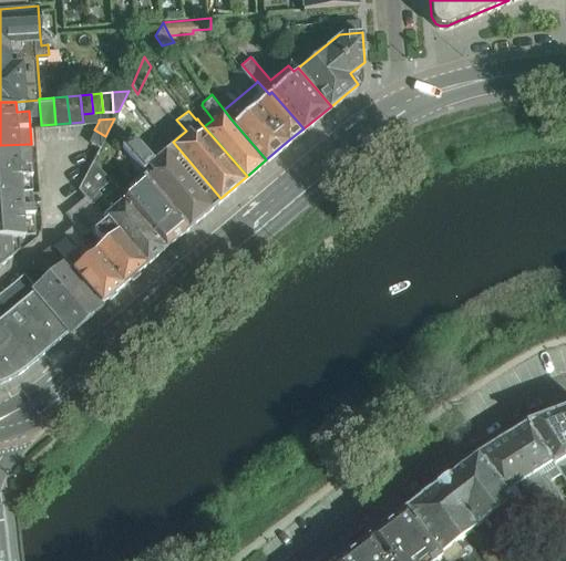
[(94,130),(90,138),(101,144),(105,136),(94,130)]
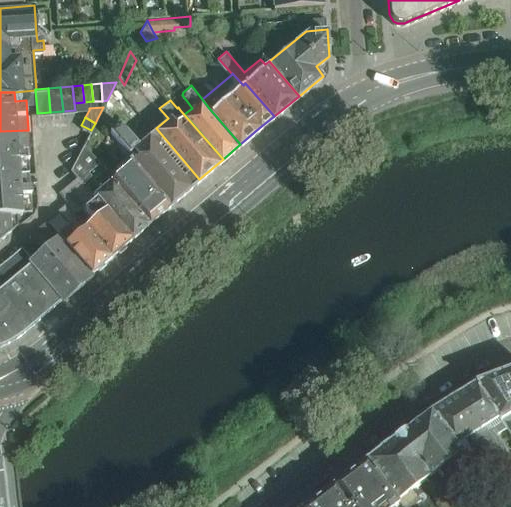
[(199,179),(156,128),(139,141),(121,120),(111,129),(130,150),(134,147),(139,153),(134,157),(164,193),(167,191),(175,200),(199,179)]
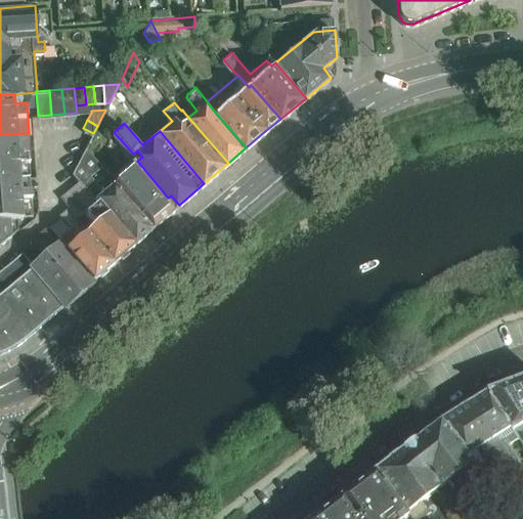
[(0,175),(30,173),(29,161),(31,161),(29,133),(0,134),(0,175)]
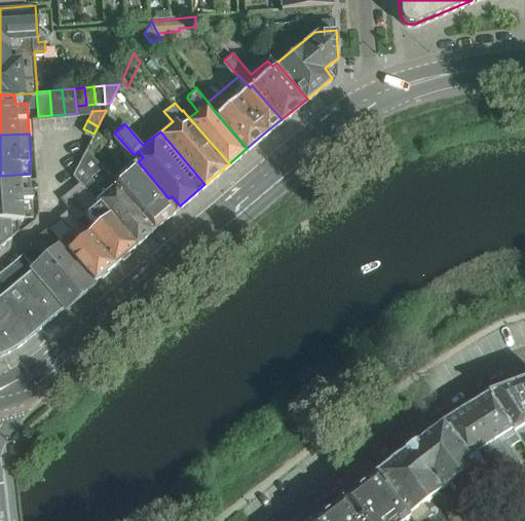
[(118,180),(118,179),(112,173),(99,184),(94,179),(95,177),(92,174),(103,163),(87,145),(73,172),(80,179),(81,178),(101,201),(137,243),(158,224),(150,215),(147,217),(117,181),(118,180)]
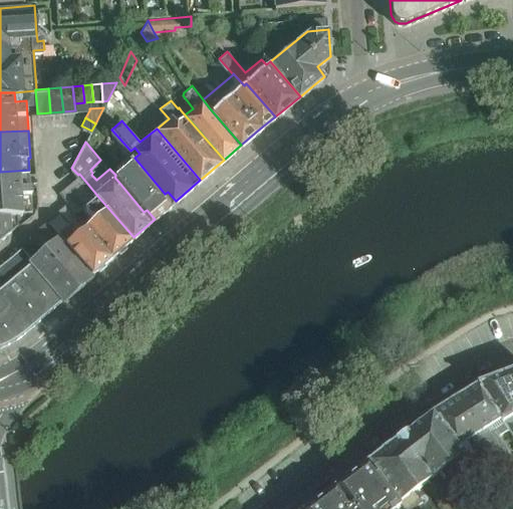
[(165,194),(135,158),(115,175),(115,176),(114,177),(144,212),(147,210),(155,219),(176,201),(168,192),(165,194)]
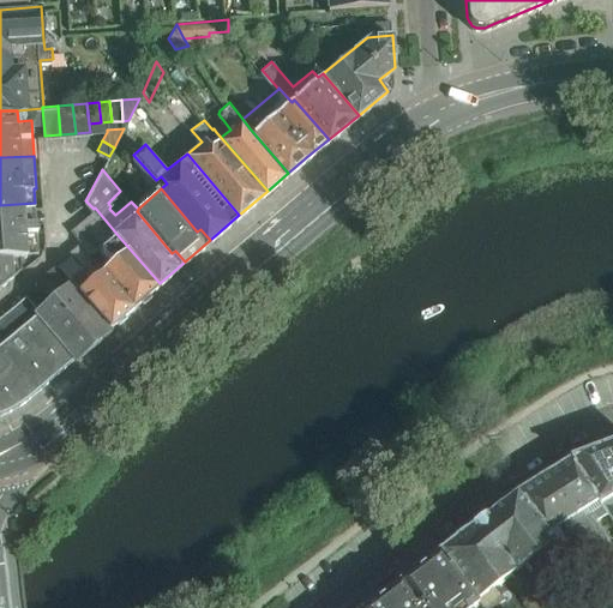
[(36,220),(35,203),(0,205),(0,256),(22,254),(28,253),(28,252),(38,252),(37,230),(38,230),(37,220),(36,220)]
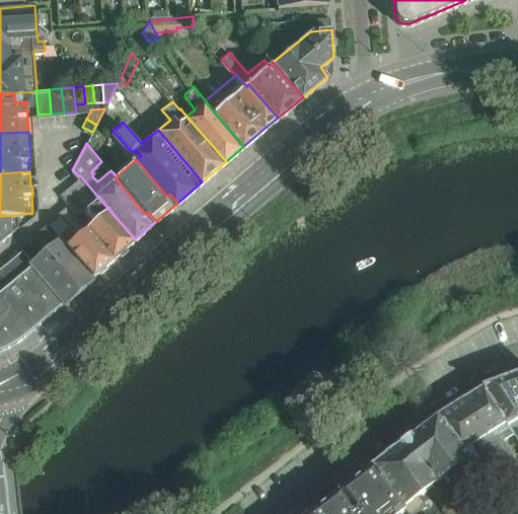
[(87,209),(99,199),(80,175),(79,176),(61,193),(69,202),(59,211),(71,224),(61,233),(94,273),(113,258),(72,210),(87,209)]
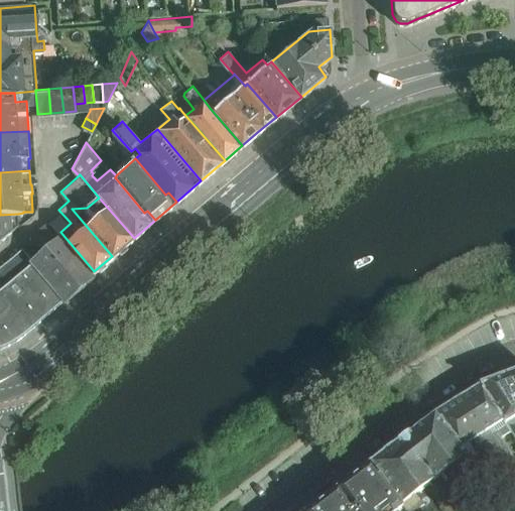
[(134,238),(99,198),(87,208),(72,209),(112,256),(134,238)]
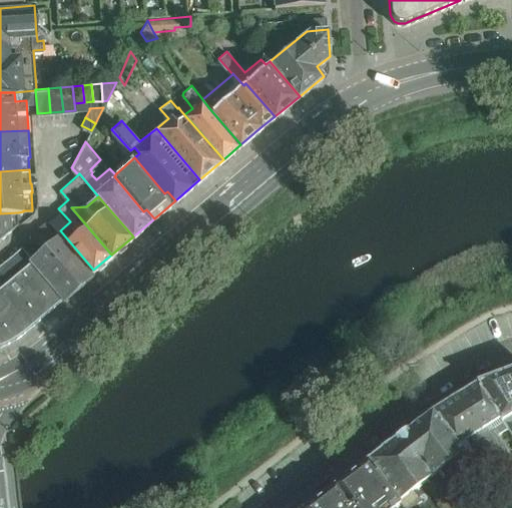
[(0,238),(18,221),(18,212),(0,213),(0,238)]
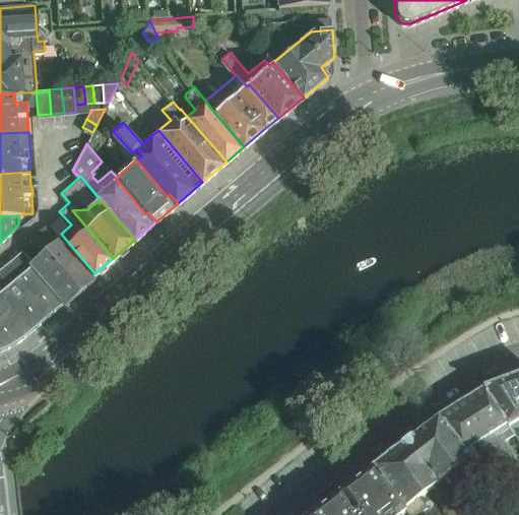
[(94,273),(61,234),(59,236),(48,221),(30,236),(31,239),(19,250),(64,301),(94,273)]
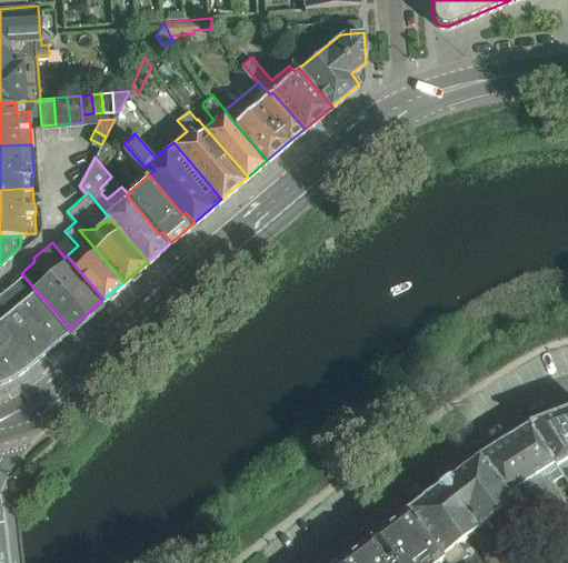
[(70,329),(21,273),(0,290),(0,381),(11,376),(17,373),(27,367),(45,351),(70,329)]
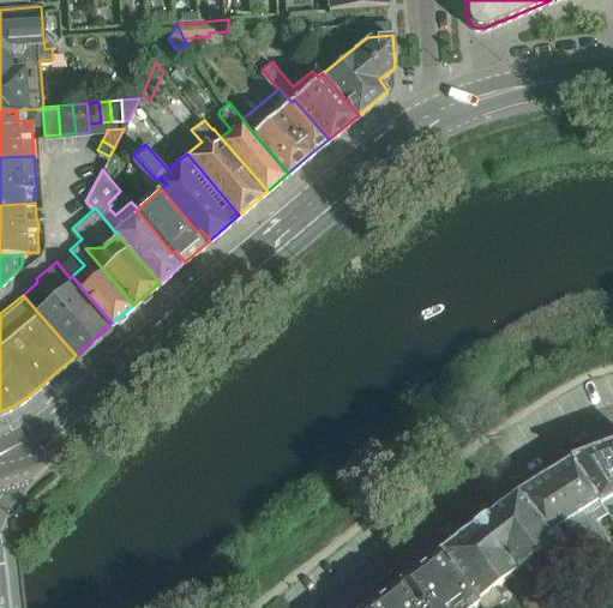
[(612,440),(600,446),(612,465),(612,440)]
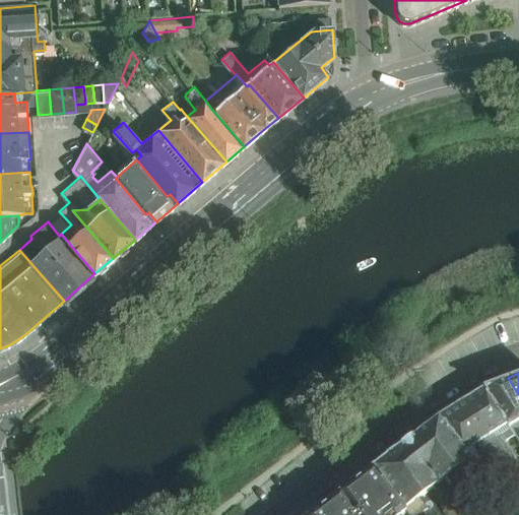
[(518,394),(508,378),(483,387),(515,434),(518,439),(518,394)]
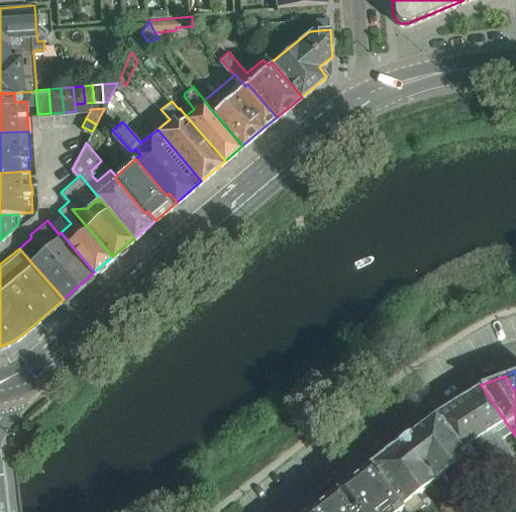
[(512,431),(481,385),(456,399),(498,457),(497,458),(501,465),(507,472),(511,470),(501,455),(511,449),(500,433),(501,433),(503,435),(510,430),(511,431),(512,431)]
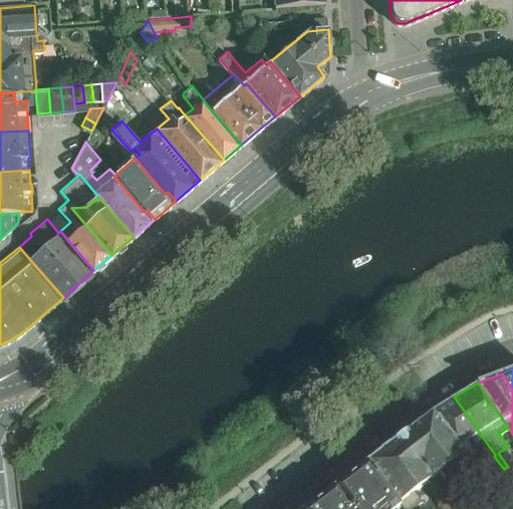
[(495,455),(454,397),(431,411),(468,459),(469,459),(477,453),(484,462),(494,456),(495,455)]
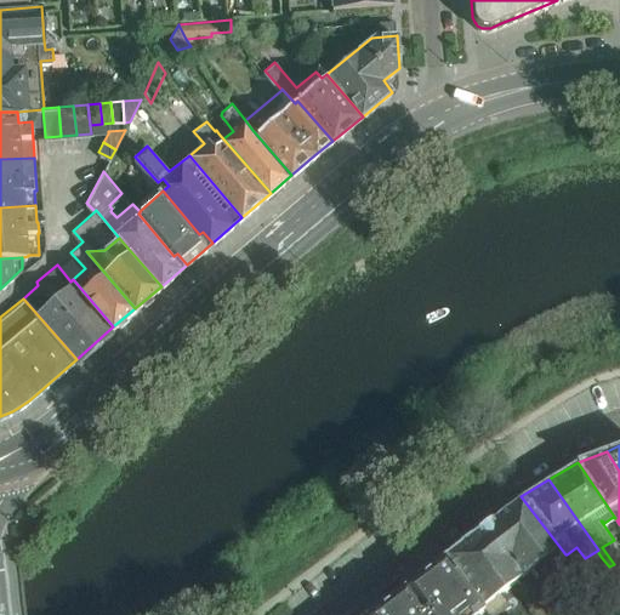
[(566,554),(521,496),(483,525),(522,575),(532,567),(536,575),(547,568),(552,574),(559,574),(569,568),(570,561),(567,554),(566,554)]
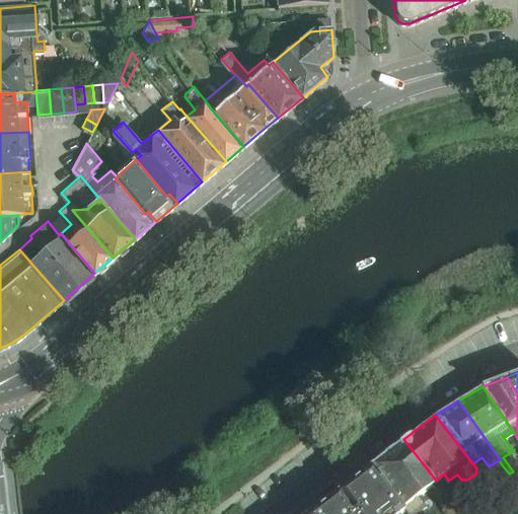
[(436,481),(403,439),(371,464),(404,508),(409,513),(408,513),(407,513),(412,513),(427,504),(419,494),(436,481)]
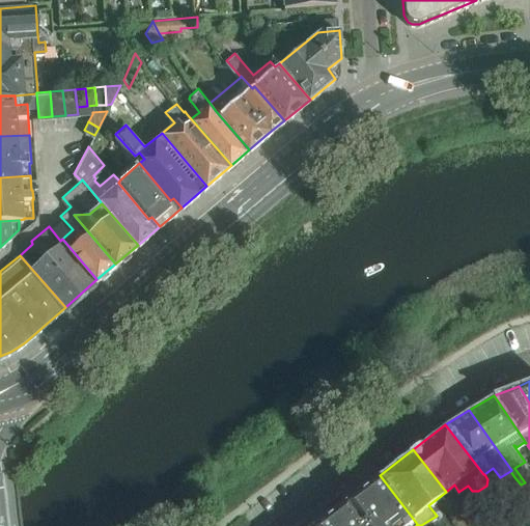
[(405,525),(414,520),(380,475),(343,503),(313,525),(405,525)]
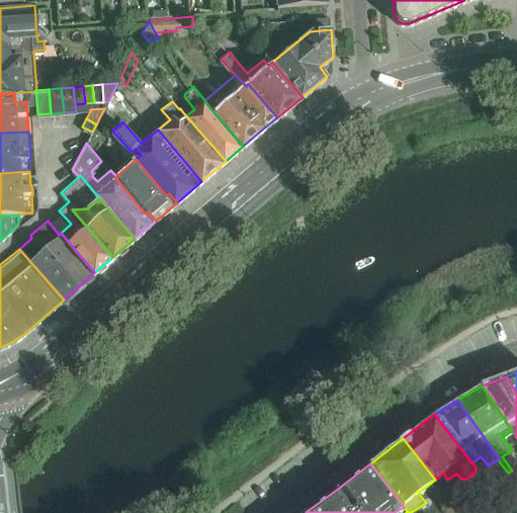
[(460,512),(451,499),(450,500),(449,499),(441,504),(447,512),(460,512)]
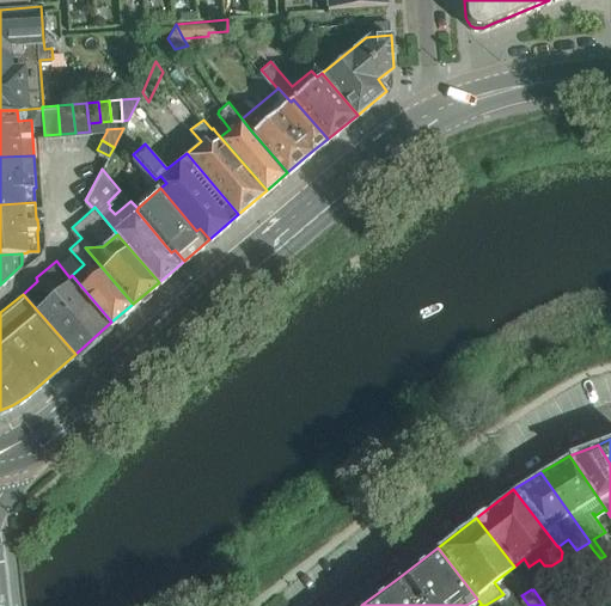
All buildings are outlined.
